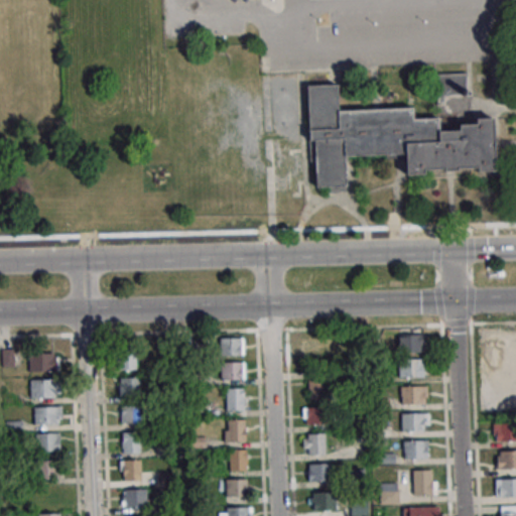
[(436,97),(468,97),(468,74),(436,74),(436,97)]
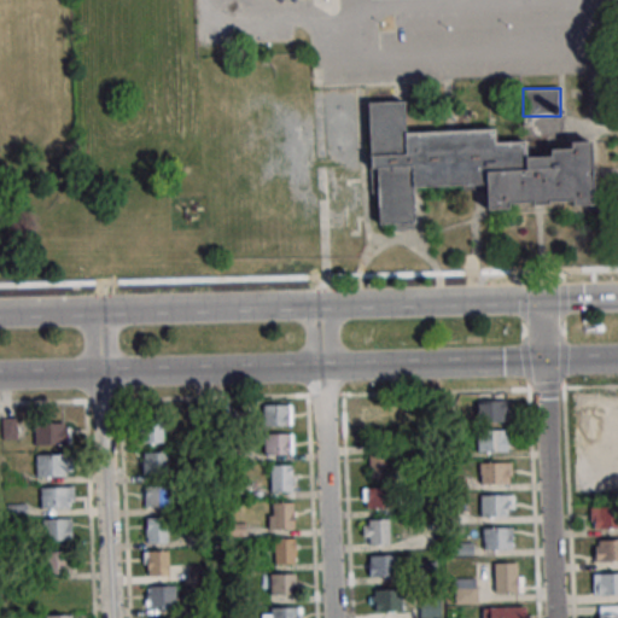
[(593,203),(590,141),(567,143),(567,149),(548,149),(548,156),(525,156),(525,143),(494,143),(494,129),(404,132),(403,100),(369,101),(374,225),(390,223),(391,231),(414,229),(413,187),(484,185),(485,207),(593,203)]
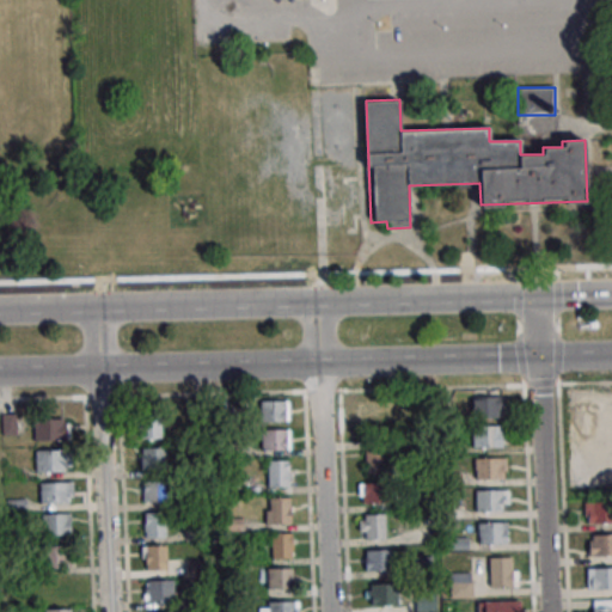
[(503,418),(503,397),(472,397),(472,418),(503,418)]
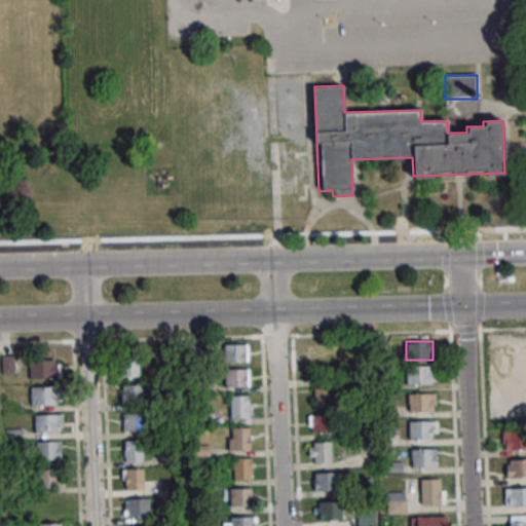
[(224,344),(224,362),(248,362),(248,344),(224,344)]
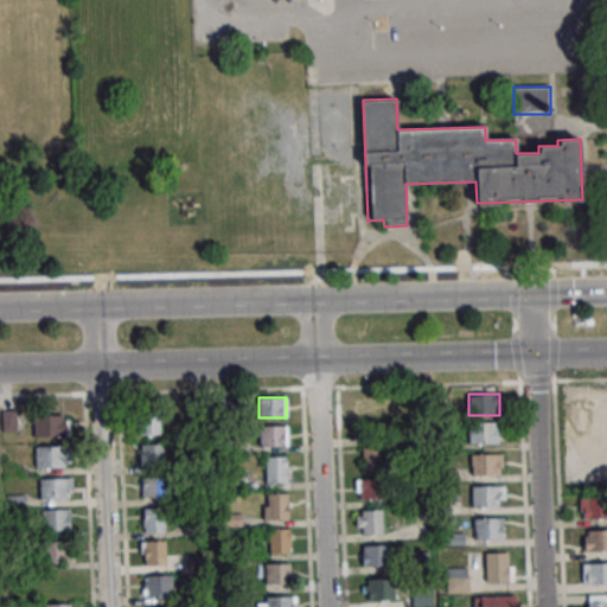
[(362,425),(383,425),(383,403),(362,403),(362,425)]
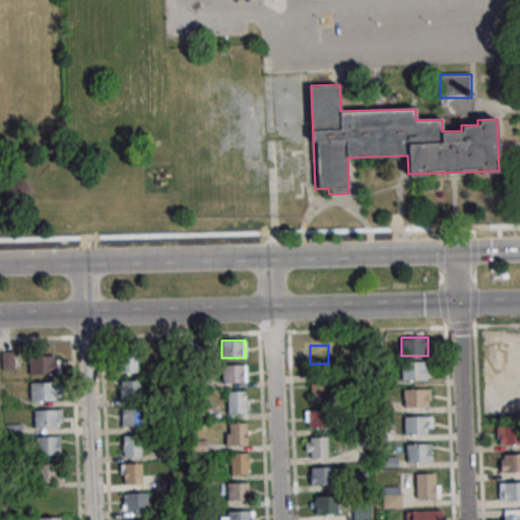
[(137,374),(137,352),(120,352),(120,374),(137,374)]
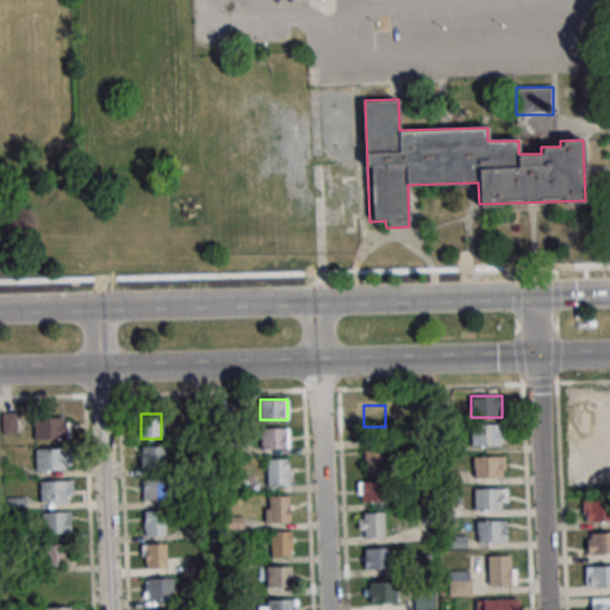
[(33,439),(69,439),(69,417),(33,417),(33,439)]
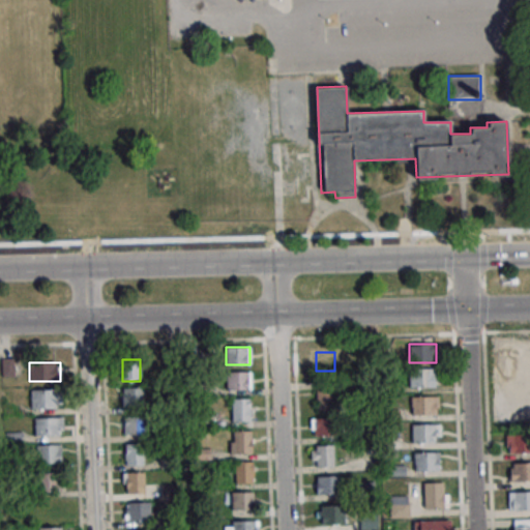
[(435,387),(435,369),(409,369),(409,387),(435,387)]
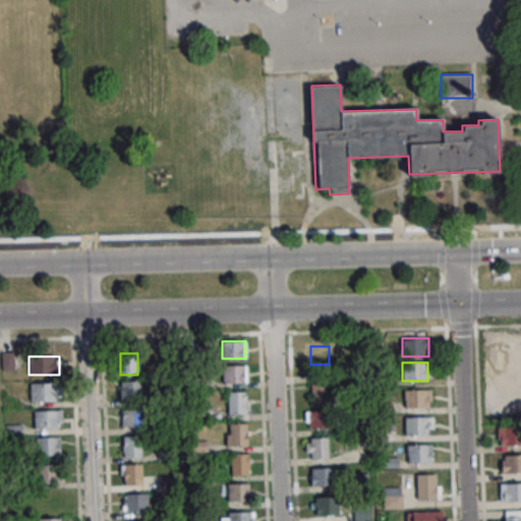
[(223,384),(246,384),(246,365),(223,365),(223,384)]
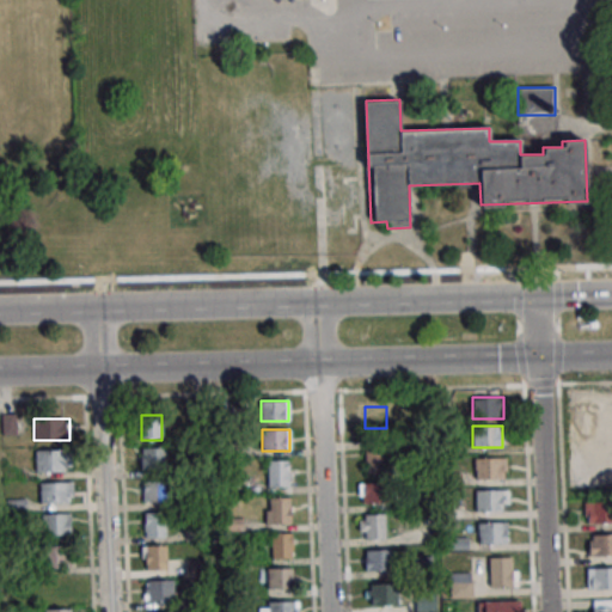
[(167,469),(167,447),(140,447),(140,469),(167,469)]
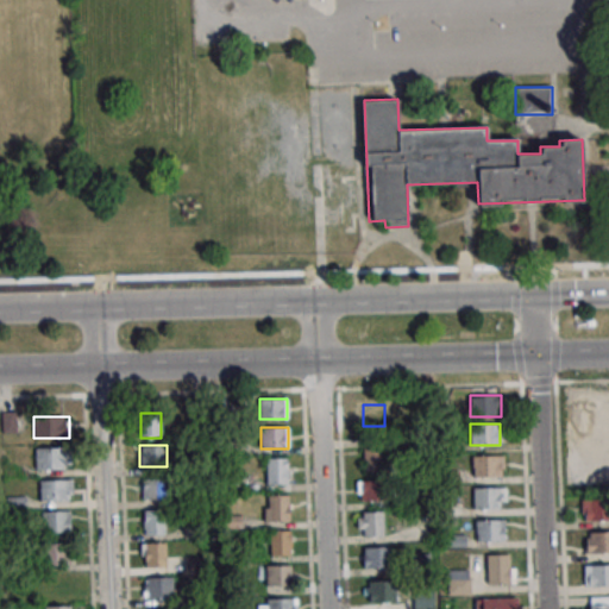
[(385,447),(363,447),(363,472),(385,472),(385,447)]
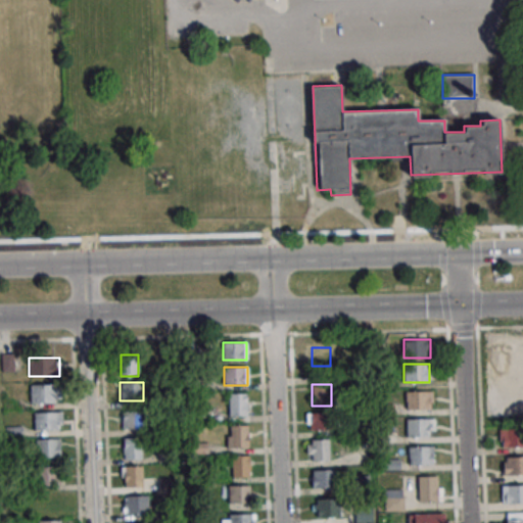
[(59,402),(59,385),(31,385),(31,403),(59,402)]
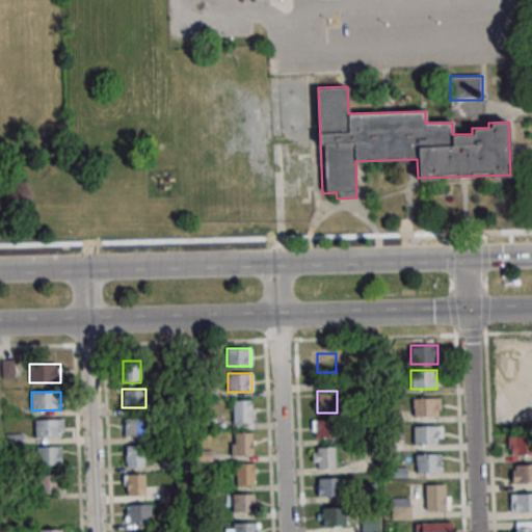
[(440,417),(440,398),(414,398),(414,417),(440,417)]
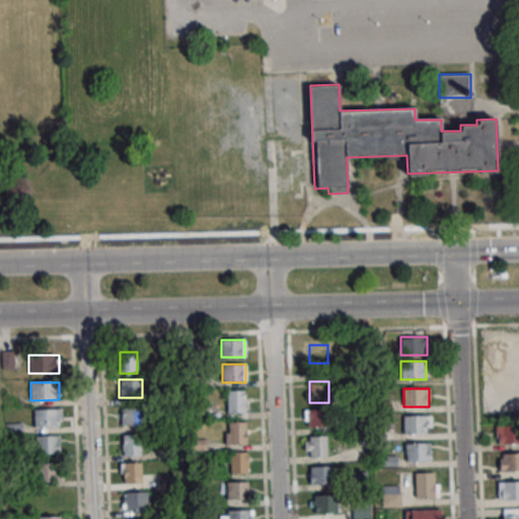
[(246,390),(228,390),(228,413),(246,413),(246,390)]
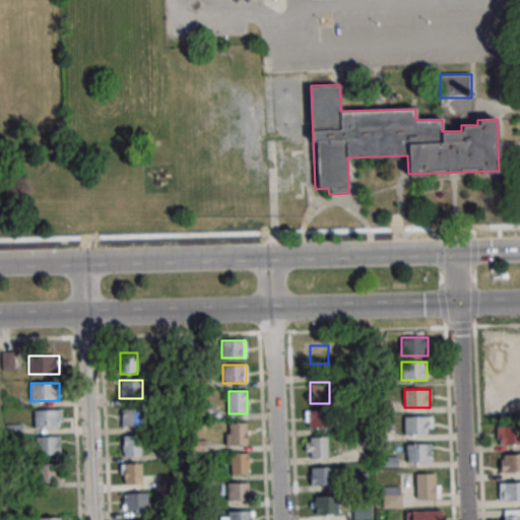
[(143,427),(143,408),(121,408),(121,427),(143,427)]
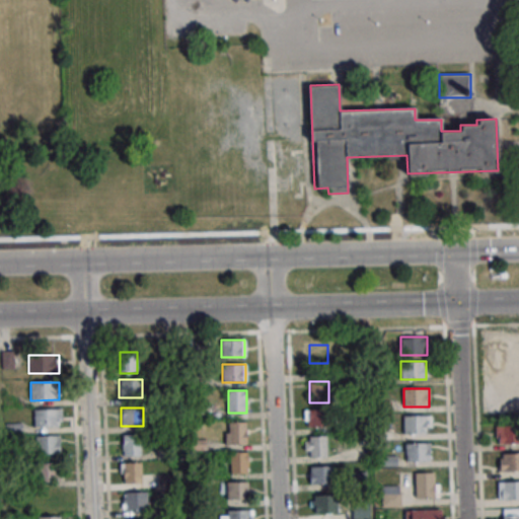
[(62,427),(62,409),(34,409),(34,427),(62,427)]
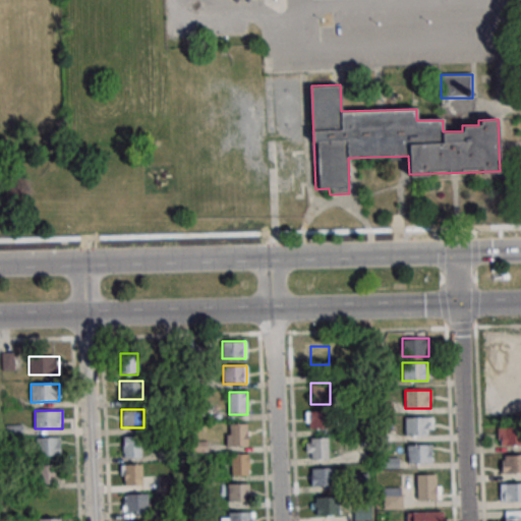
[(306,410),(306,428),(330,428),(330,410),(306,410)]
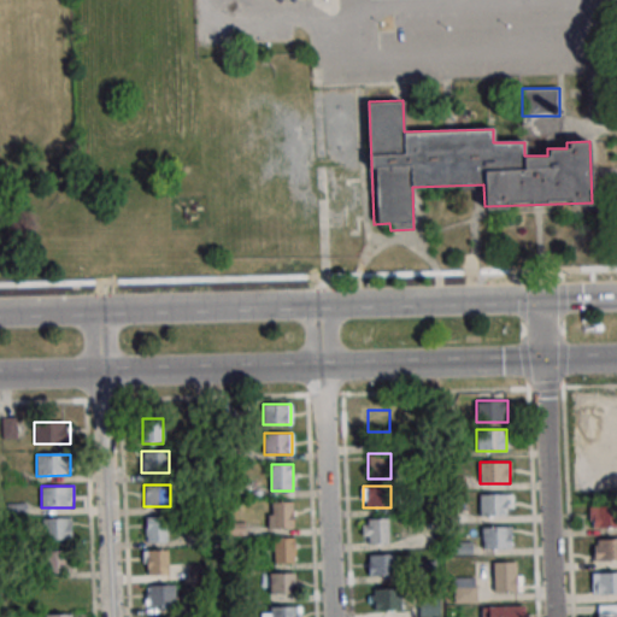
[(513,516),(513,494),(480,494),(480,516),(513,516)]
